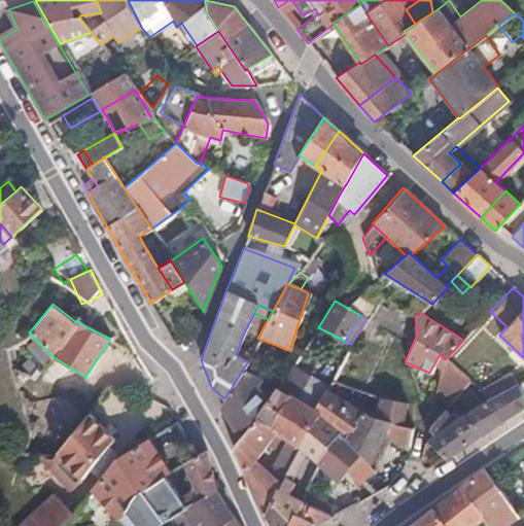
[(236,354),(247,361),(251,353),(239,346),(236,354)]
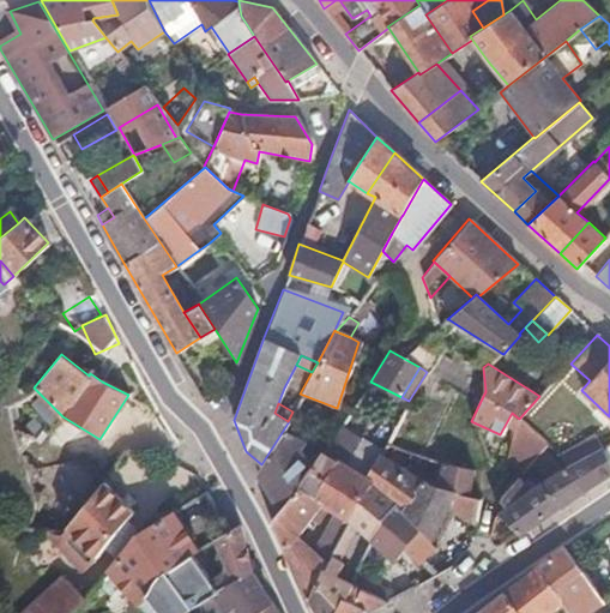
[(257,474),(270,496),(303,445),(303,444),(293,438),(303,416),(294,410),(289,421),(261,464),(257,474)]
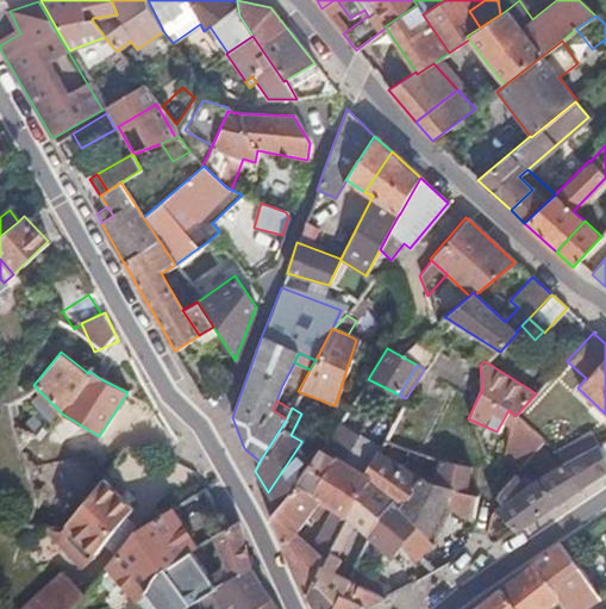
[(501,459),(520,467),(533,453),(544,441),(516,416),(512,420),(501,459)]
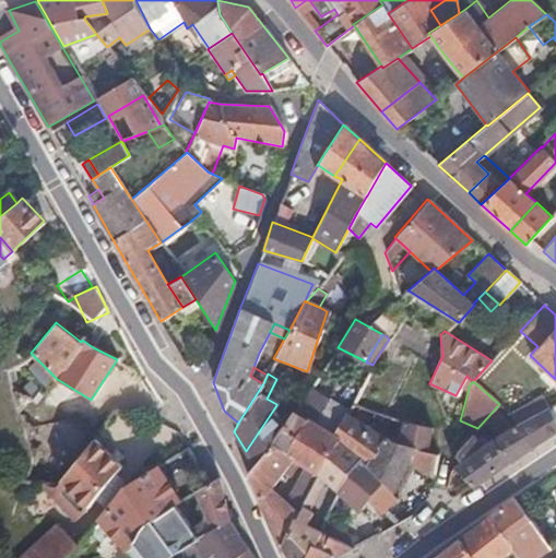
[(311,469),(318,473),(339,440),(341,437),(333,432),(345,413),(347,408),(311,389),(296,412),(293,411),(288,417),(272,443),(253,465),(246,475),(258,502),(259,503),(270,488),(292,458),(311,469)]
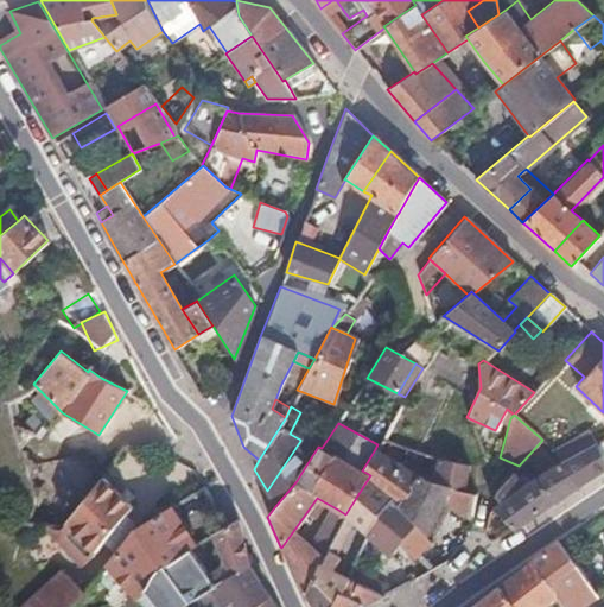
[(596,442),(589,430),(553,449),(561,461),(596,442)]
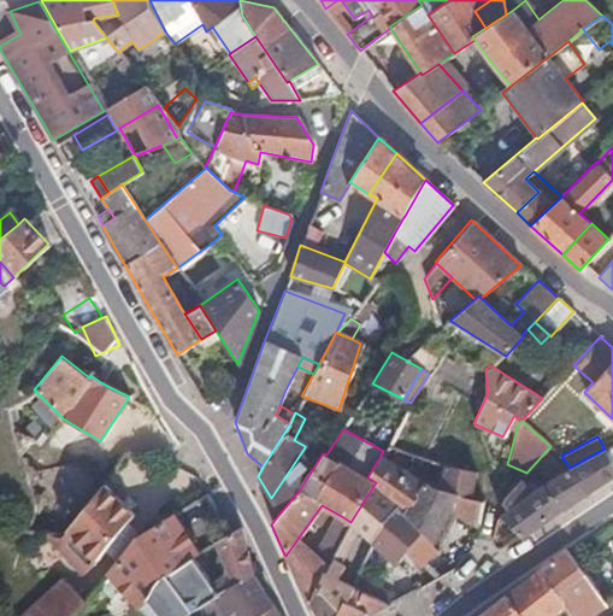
[(585,493),(612,475),(612,444),(605,449),(570,468),(565,469),(585,493)]
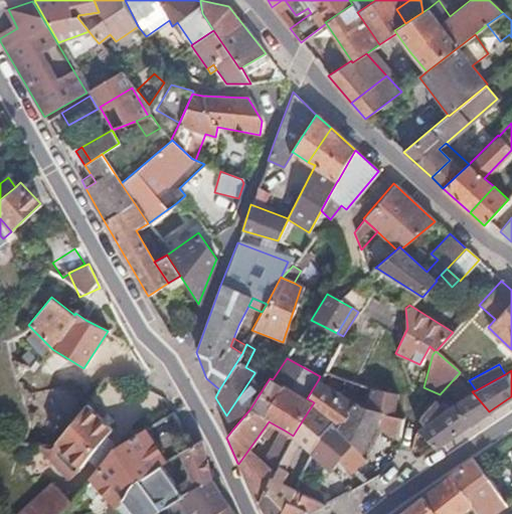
[(469,380),(460,372),(451,382),(462,399),(472,391),(476,390),(469,380)]
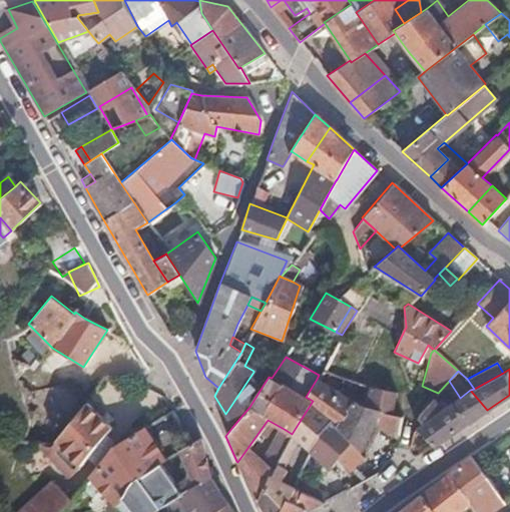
[(225,414),(232,427),(249,407),(265,383),(253,372),(225,414)]
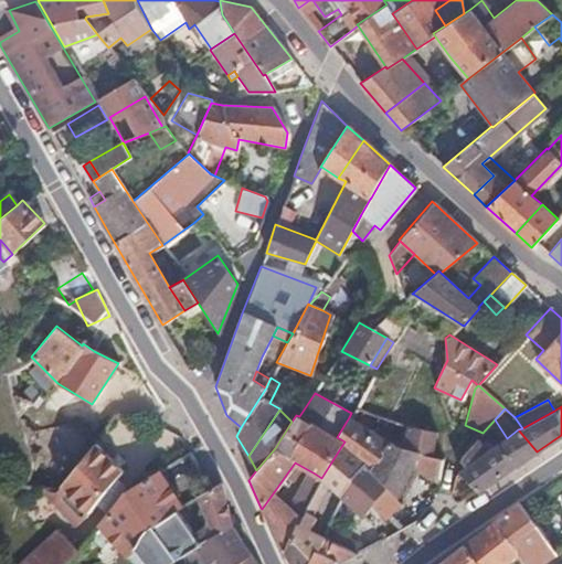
[(366,463),(371,467),(370,469),(398,498),(412,467),(438,480),(443,458),(425,455),(401,446),(388,440),(349,417),(337,437),(345,442),(342,445),(366,463)]
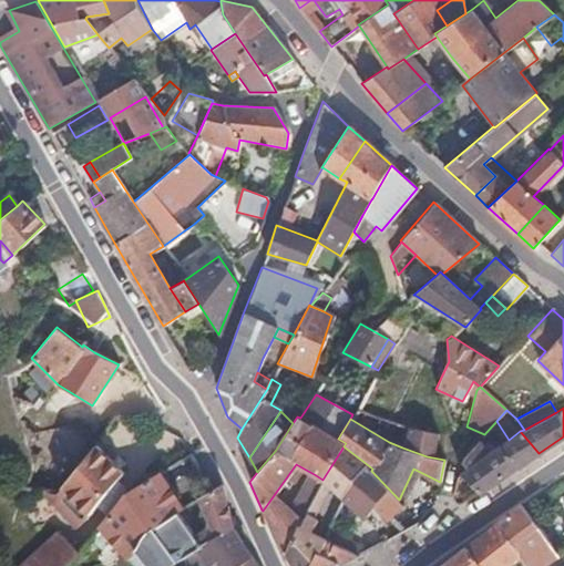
[(479,492),(480,493),(518,467),(539,453),(520,431),(509,440),(488,453),(478,442),(464,456),(462,462),(468,467),(461,473),(479,492)]
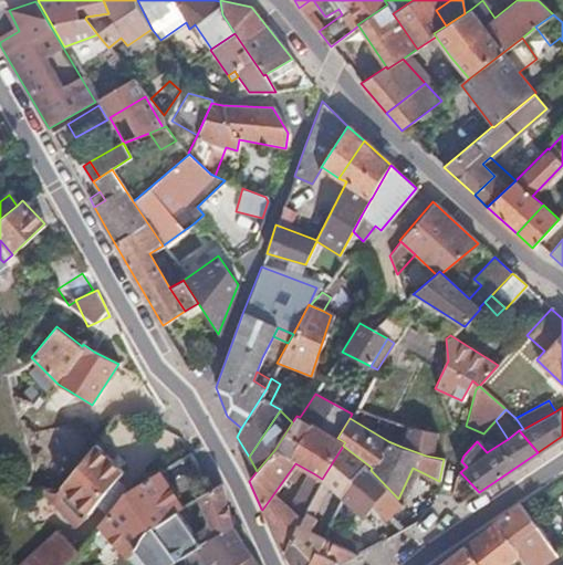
[(94,445),(59,487),(49,499),(75,527),(86,514),(122,471),(95,445),(94,445)]
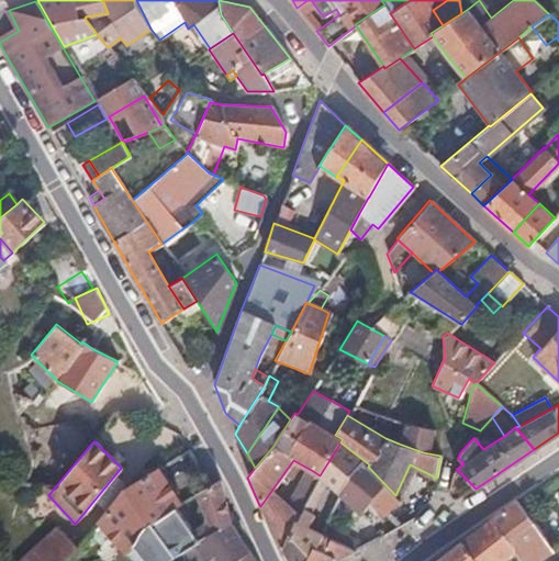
[(364,460),(341,442),(320,475),(321,478),(326,483),(337,492),(364,460)]
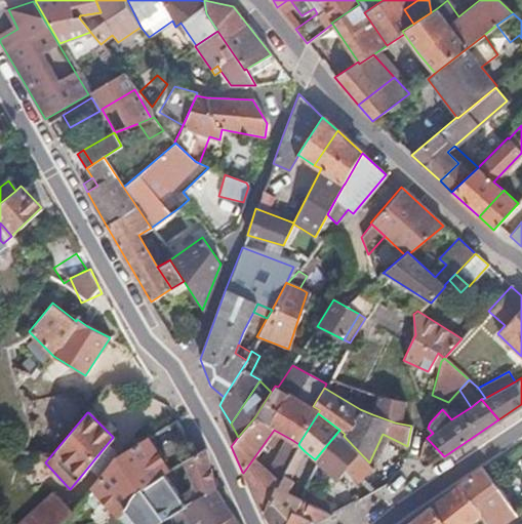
[(345,434),(339,430),(315,459),(317,461),(335,479),(345,467),(358,481),(372,467),(369,462),(344,436),(345,434)]
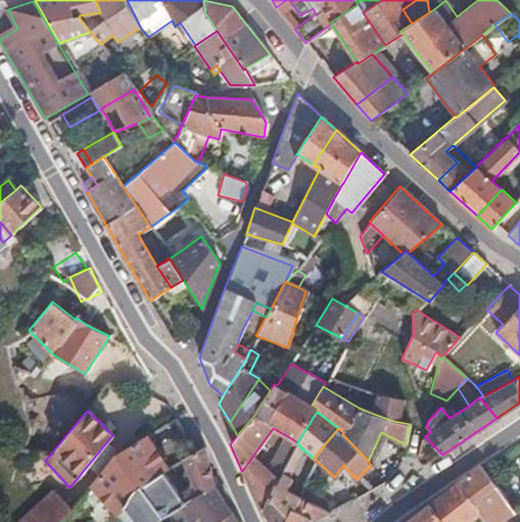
[(157,521),(159,521),(163,518),(141,487),(163,472),(169,468),(147,435),(90,485),(92,486),(124,521),(157,521)]
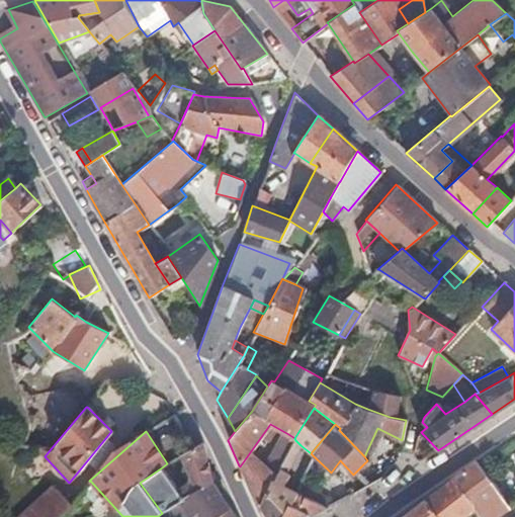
[(288,434),(277,449),(283,451),(287,453),(294,438),(288,434)]
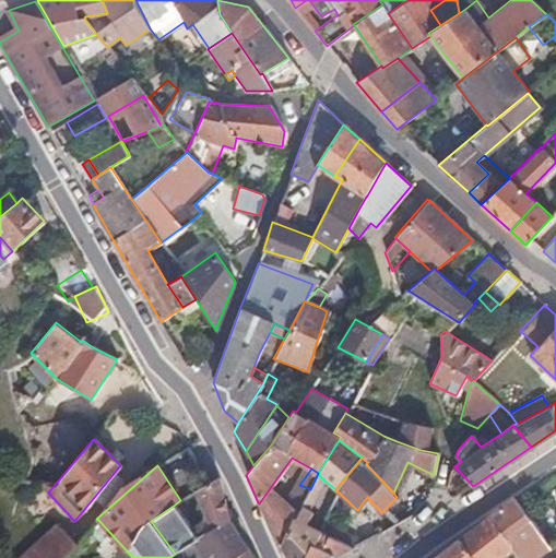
[(319,475),(303,506),(309,510),(324,481),(319,475)]
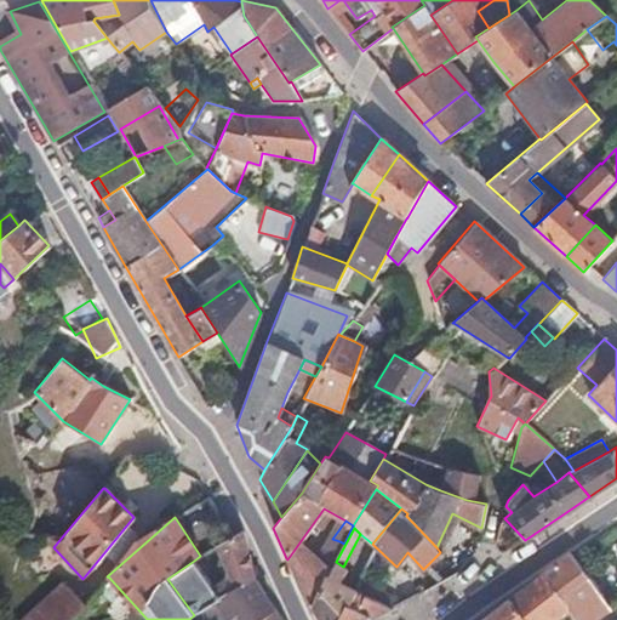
[(167,579),(194,615),(216,602),(255,579),(243,529),(232,535),(216,545),(229,574),(211,585),(194,561),(167,579)]
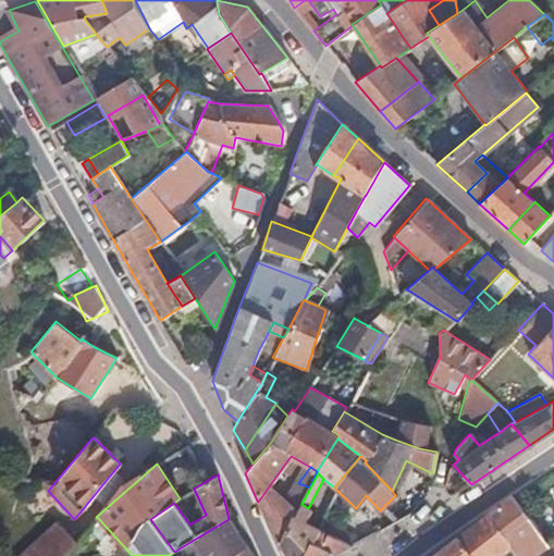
[(267,523),(278,547),(280,544),(280,542),(293,515),(295,516),(297,513),(300,504),(309,487),(305,485),(298,483),(284,501),(267,523)]
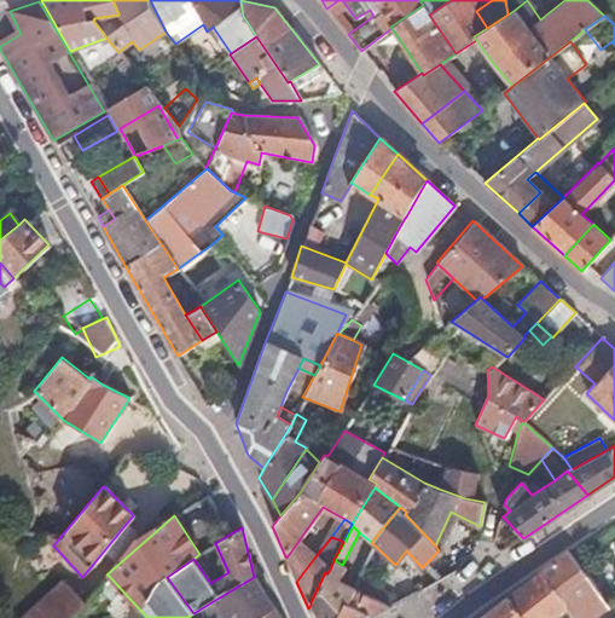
[(285,556),(296,582),(315,556),(299,541),(286,558),(285,556)]
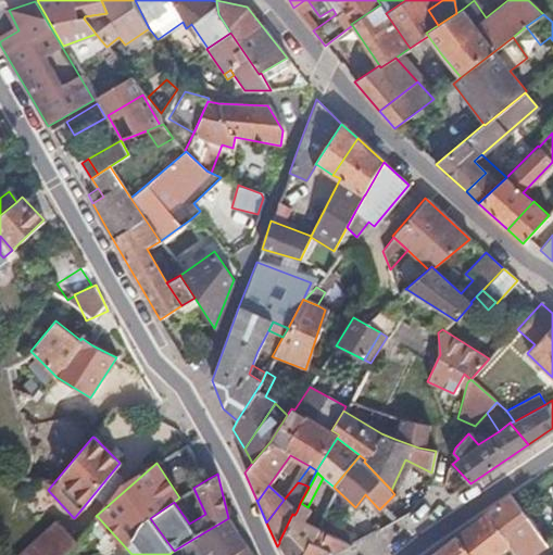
[(515,554),(531,554),(547,544),(511,493),(486,512),(510,544),(515,554)]
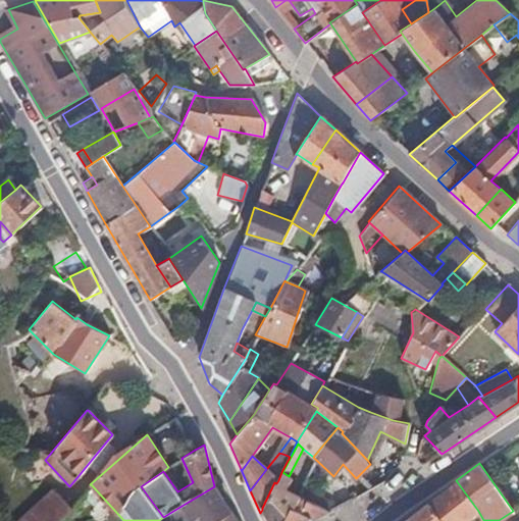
[(262,508),(268,520),(284,520),(292,509),(298,497),(284,489),(291,477),(289,476),(282,472),(276,483),(274,482),(262,508)]
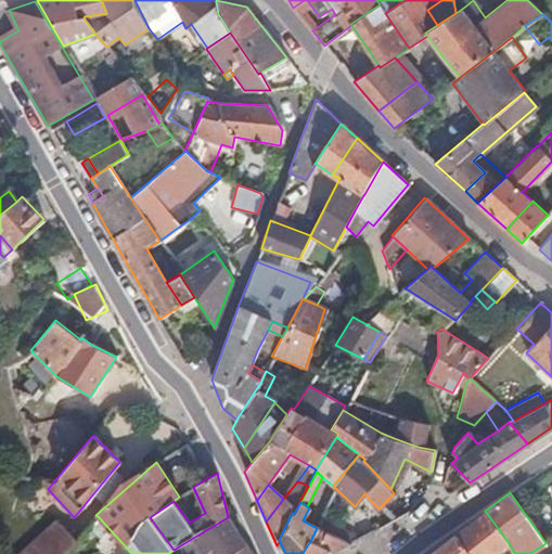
[(496,553),(509,543),(485,511),(454,535),(470,553),(496,553)]
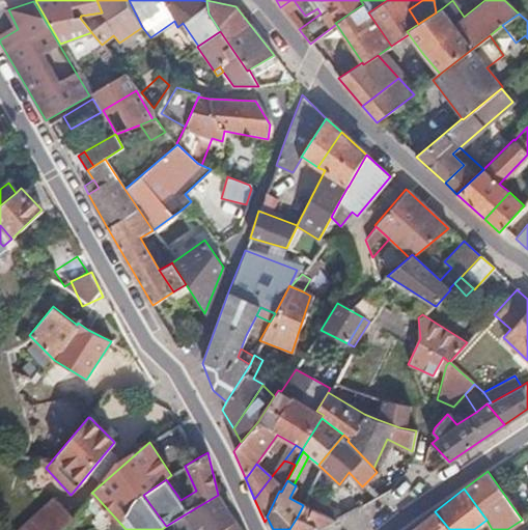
[(242,529),(235,521),(218,495),(185,514),(194,529),(195,529),(202,526),(204,529),(242,529)]
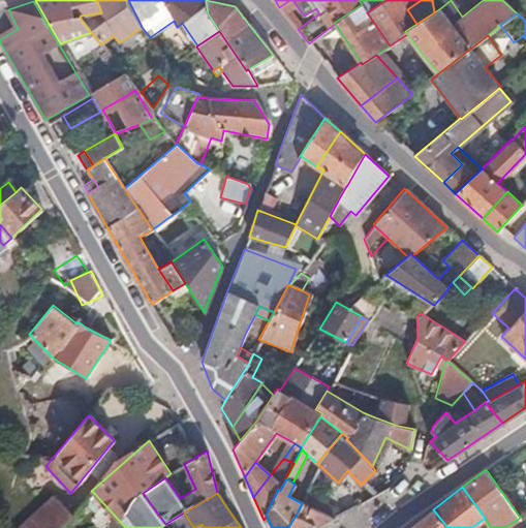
[(59,527),(72,516),(54,495),(19,527),(59,527)]
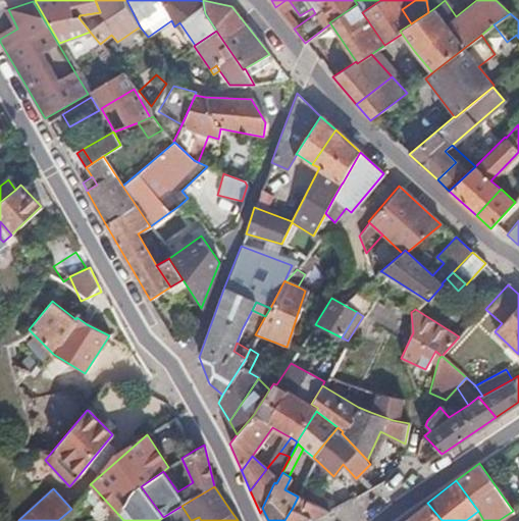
[(306,501),(298,497),(292,509),(301,513),(306,501)]
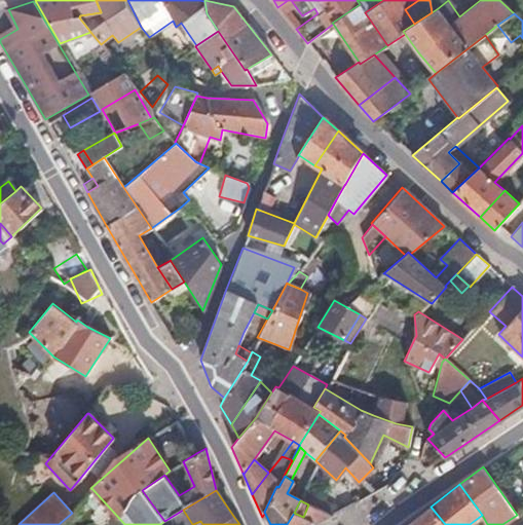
[(312,524),(331,515),(308,504),(303,517),(294,513),(287,524),(312,524)]
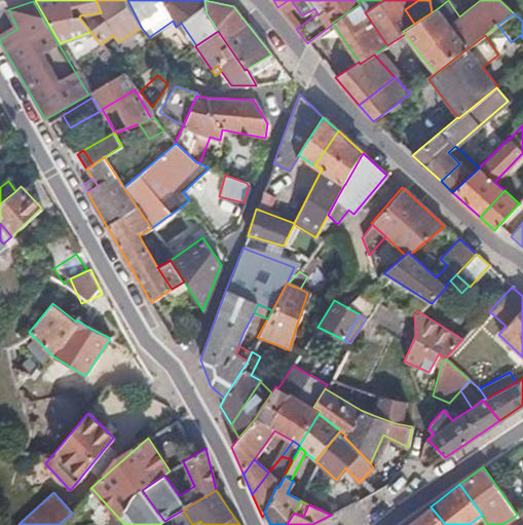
[(445,524),(431,507),(407,524),(445,524)]
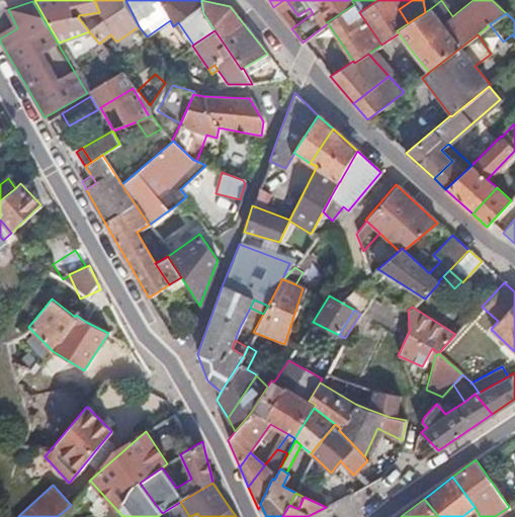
[(199,516),(197,513),(190,516),(189,516),(180,502),(162,513),(158,516),(159,516),(199,516)]
